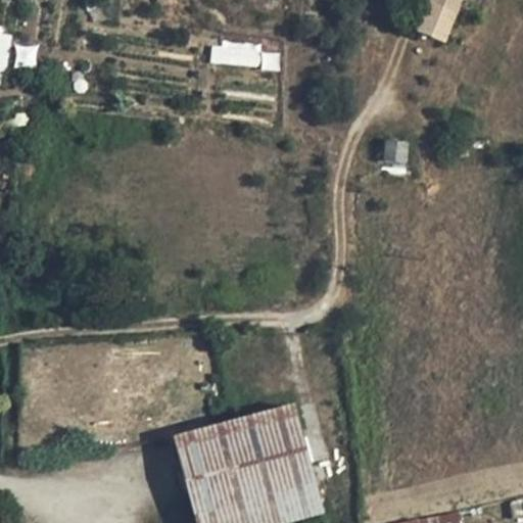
[(460,0),(434,0),(427,18),(439,24),(445,11),(454,14),(460,0)]
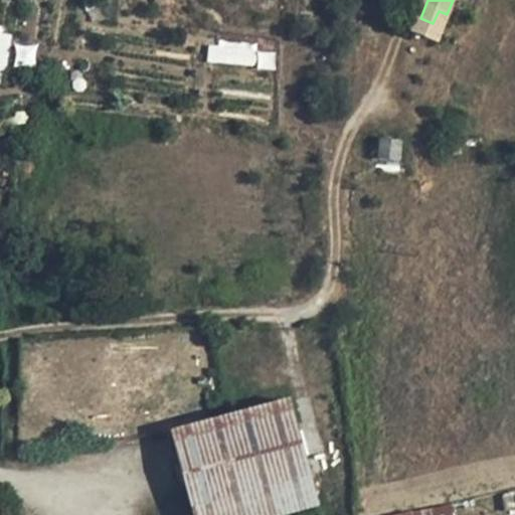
[(255,43),(208,43),(208,62),(255,63),(255,43)]
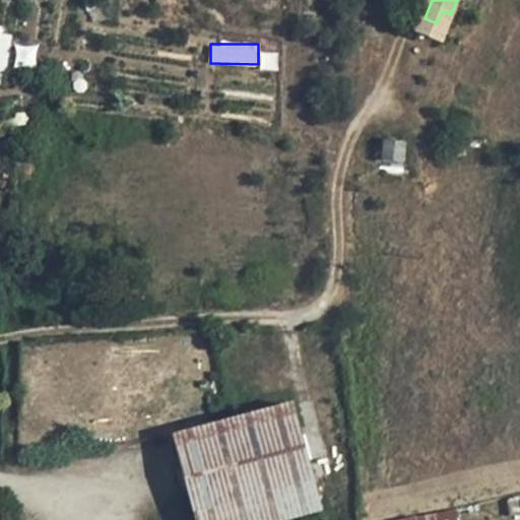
[(17,47),(16,64),(35,65),(36,48),(17,47)]
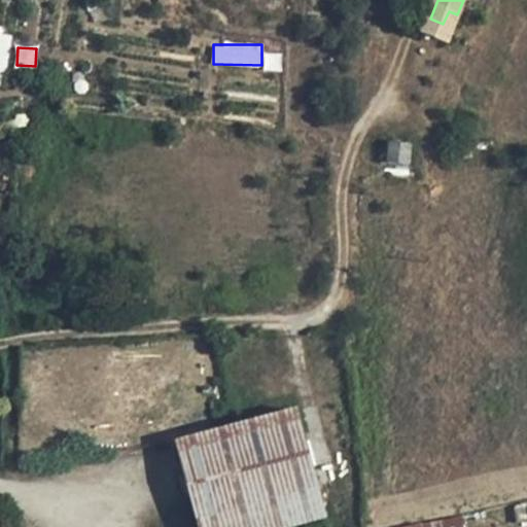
[(390,143),(388,164),(408,166),(409,145),(390,143)]
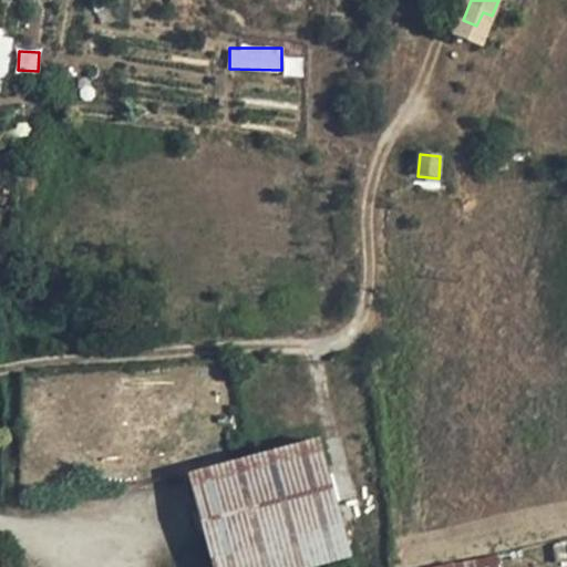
[(321,437),(189,468),(212,566),(313,566),(350,558),(321,437)]
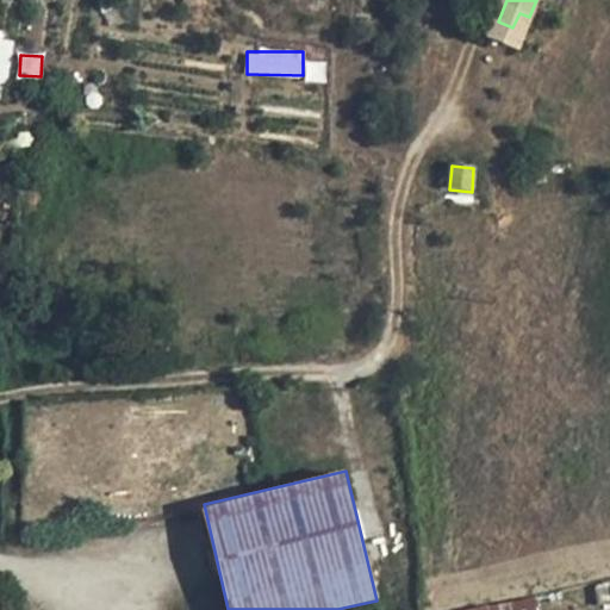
[(535,609),(533,597),(478,609),(535,609)]
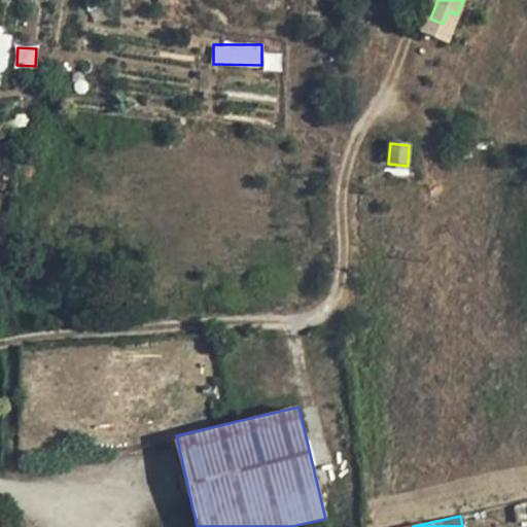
All buildings are outlined.
